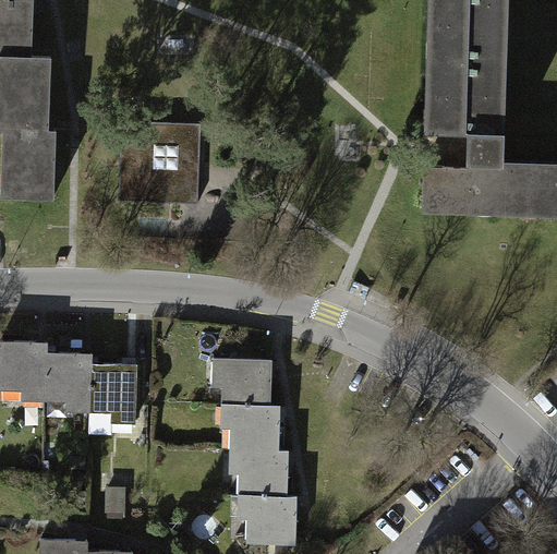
[(0,129),(0,196),(51,199),(52,129),(46,129),(47,53),(31,53),(32,0),(0,0),(0,129)]
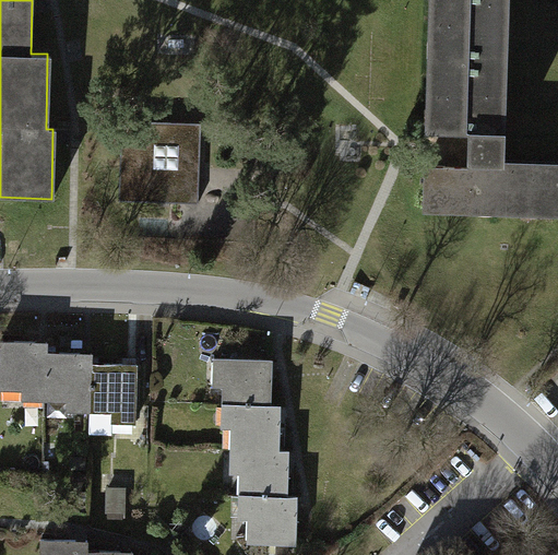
[(511,0),(432,0),(430,115),(471,116),(470,164),(424,163),(423,212),(557,214),(557,158),(508,157),(511,0)]
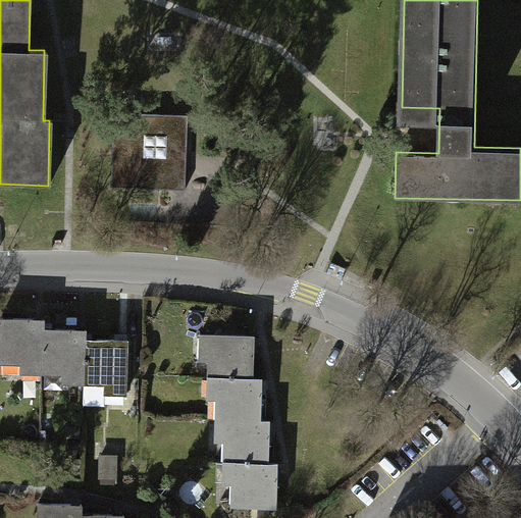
[(186,119),(112,116),(110,191),(185,194),(186,119)]
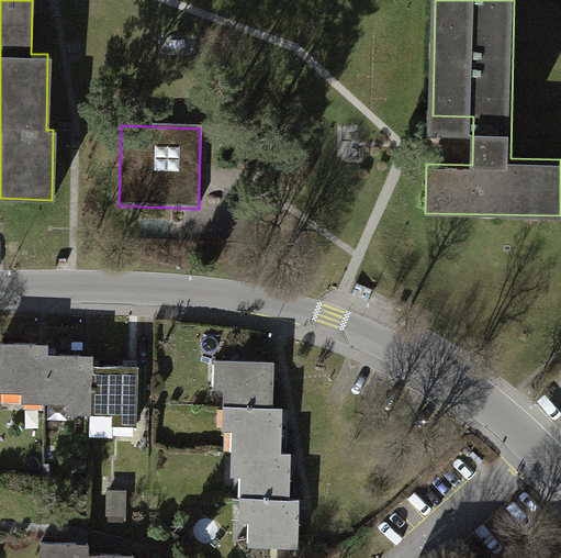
[(47,345),(0,343),(0,392),(21,393),(20,404),(65,405),(65,415),(89,416),(88,443),(113,444),(113,427),(137,428),(139,367),(92,366),(92,357),(47,355),(47,345)]
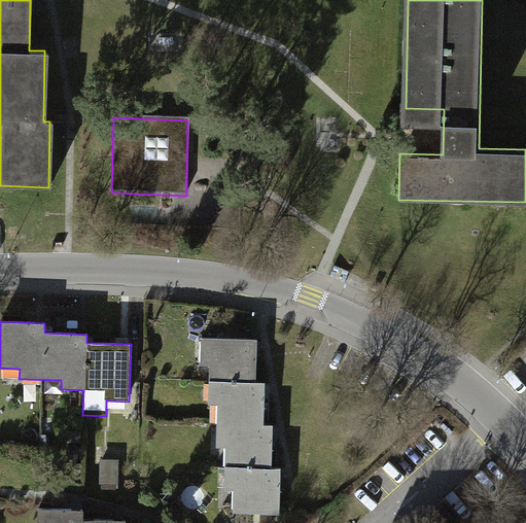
[(257,340),(201,338),(200,365),(210,365),(209,404),(218,405),(217,446),(225,447),(223,490),(232,490),(231,514),(279,515),(281,466),(272,466),(273,424),(264,424),(265,381),(256,381),(257,340)]
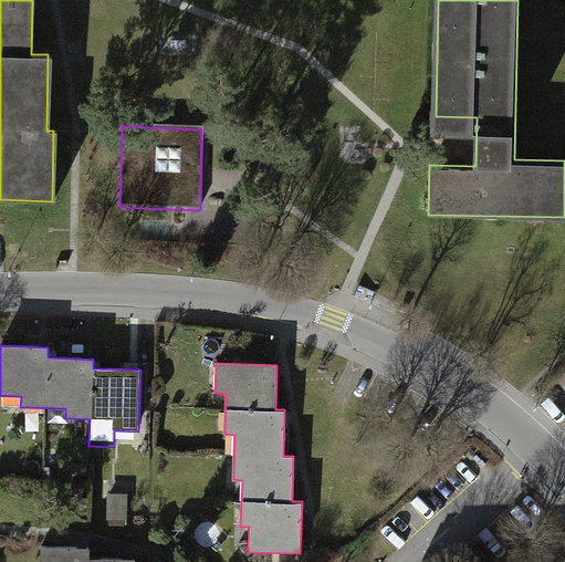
[(87,549),(40,548),(39,561),(133,561),(87,560),(87,549)]
